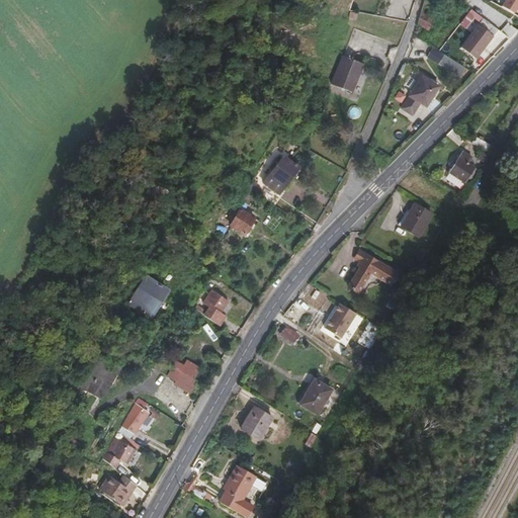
[(440,18),(429,11),(433,5),(424,0),(422,0),(416,22),(432,32),(440,18)]
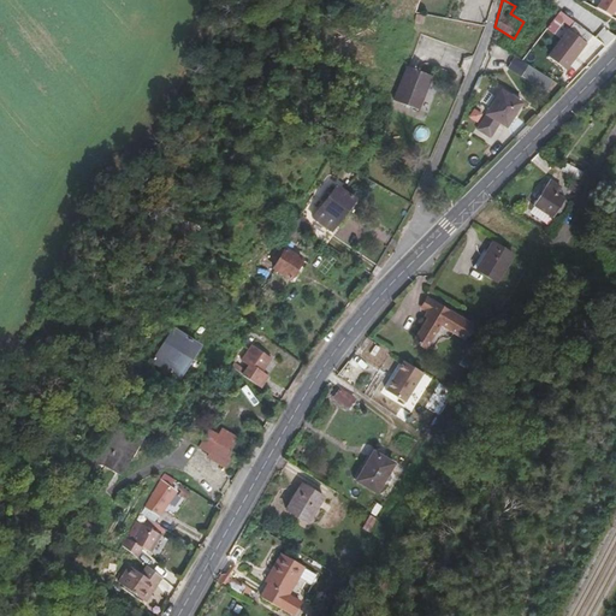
[(615,0),(602,0),(598,6),(610,13),(615,4),(615,0)]
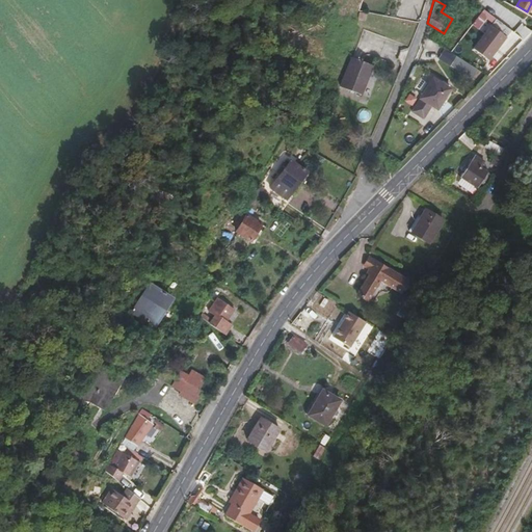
[(511,32),(495,20),(477,42),(494,54),(511,32)]
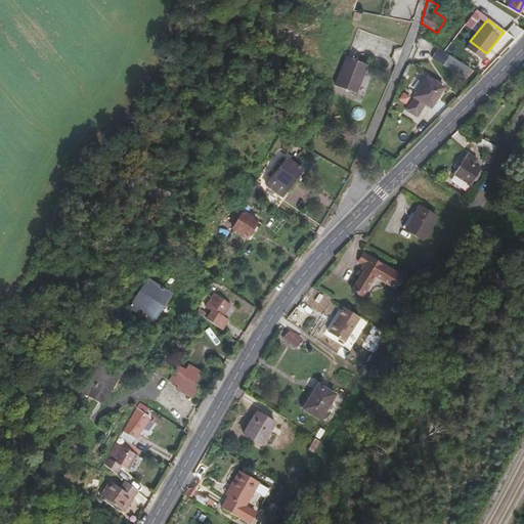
[(441,63),(446,56),(435,50),(431,57),(441,63)]
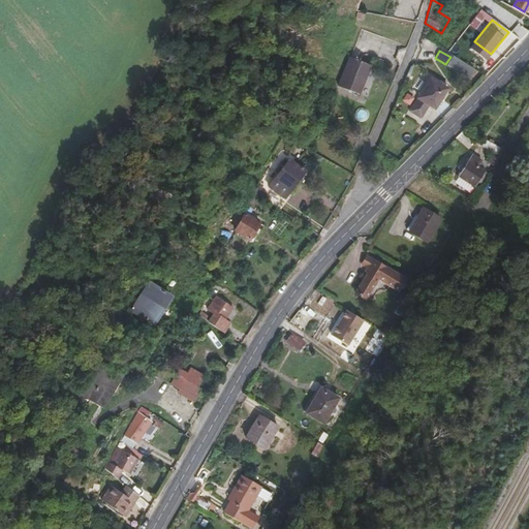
[(358,93),(369,65),(348,57),(337,85),(358,93)]
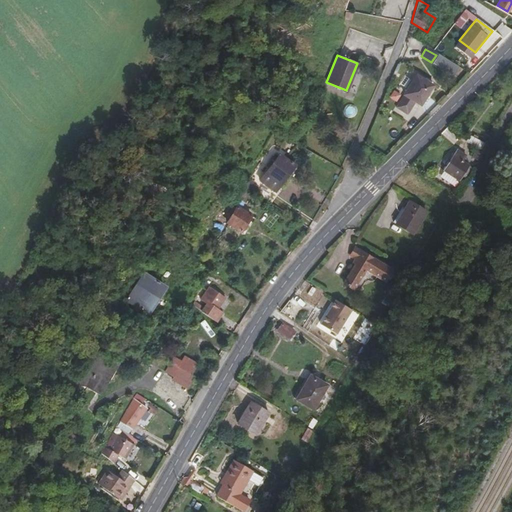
[(419,106),(432,86),(415,75),(403,95),(414,102),(419,106)]
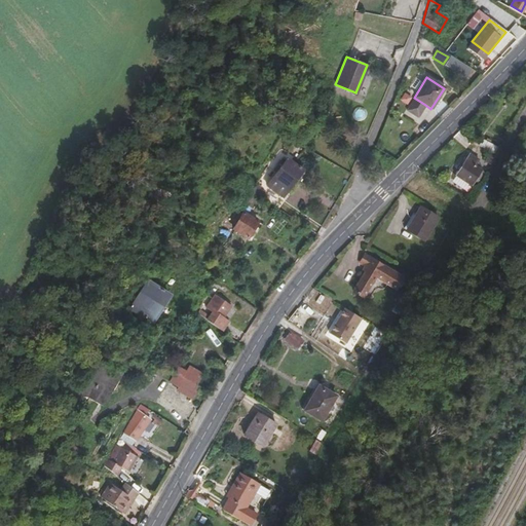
[(404,94),(400,100),(409,105),(413,99),(404,94)]
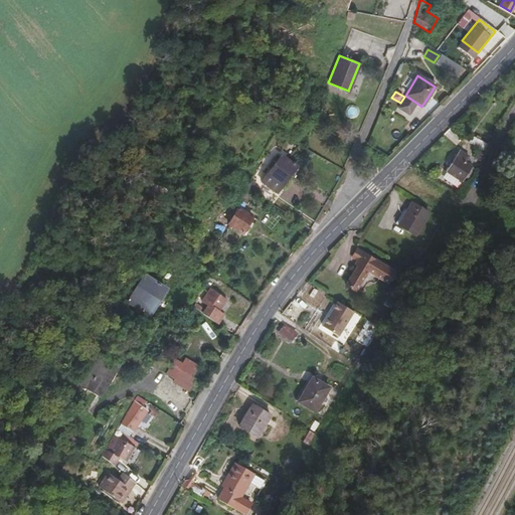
[(408,116),(416,103),(405,96),(397,109),(408,116)]
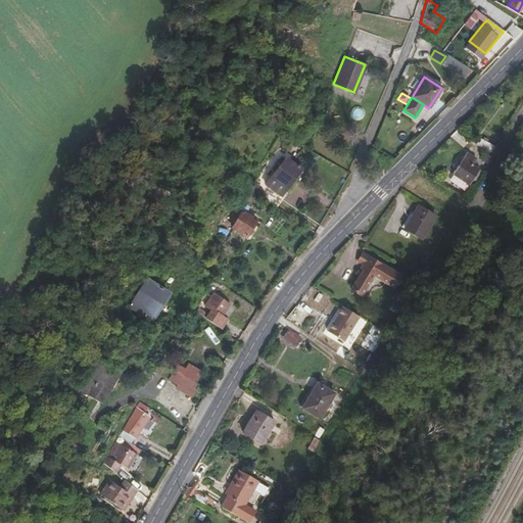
[(483,152),(468,144),(465,149),(480,157),(483,152)]
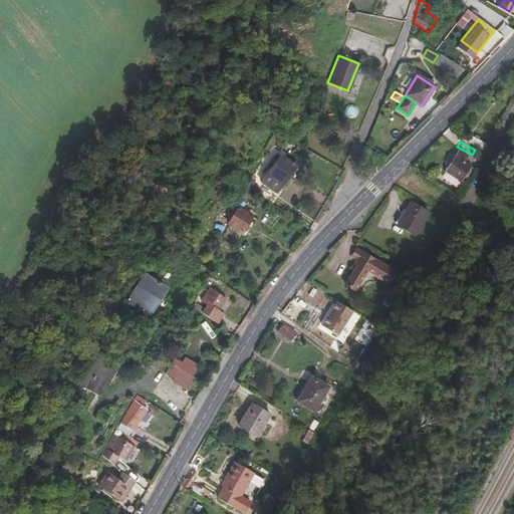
[(459,180),(468,164),(462,161),(465,155),(456,150),(444,171),(459,180)]
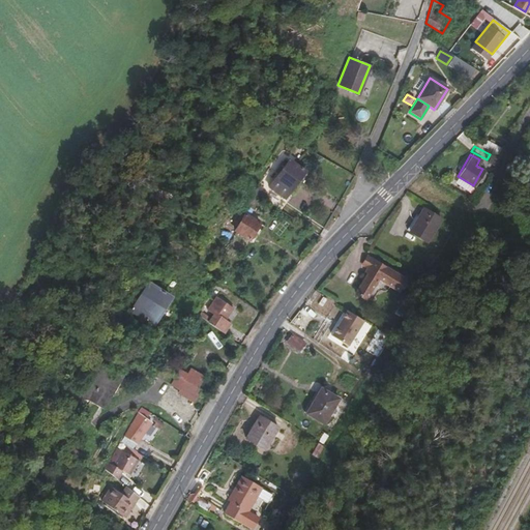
[(290,190),(304,171),(290,159),(274,179),(281,183),(274,192),(283,198),(289,189),(290,190)]
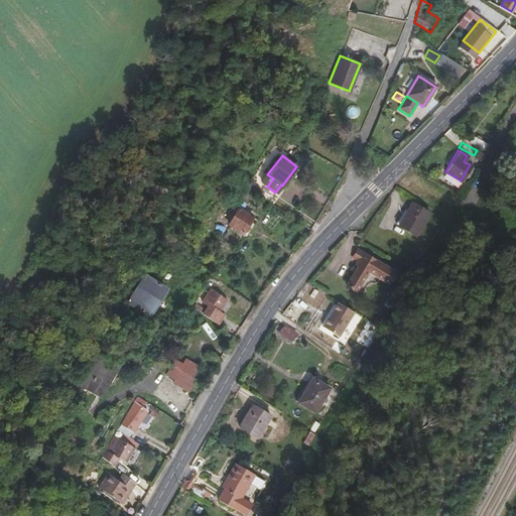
[(279,196),(300,168),(296,166),(282,185),(281,184),(275,192),(279,196)]
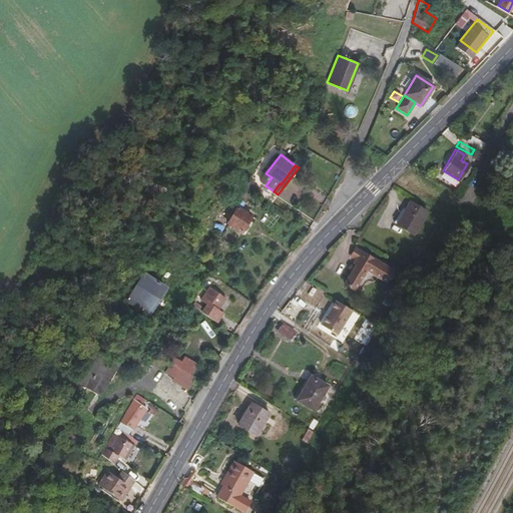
[(244,178),(232,169),(227,177),(248,192),(250,190),(269,202),(275,194),(277,196),(278,194),(274,191),(266,185),(272,177),(266,173),(261,181),(259,179),(253,186),(243,179),(244,178)]
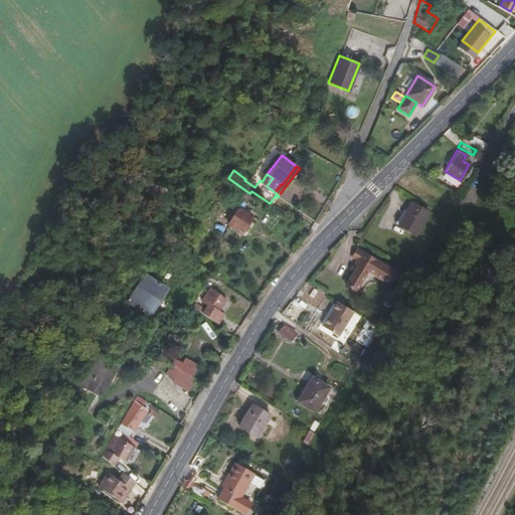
[(272,205),(278,197),(276,195),(270,203),(272,205)]
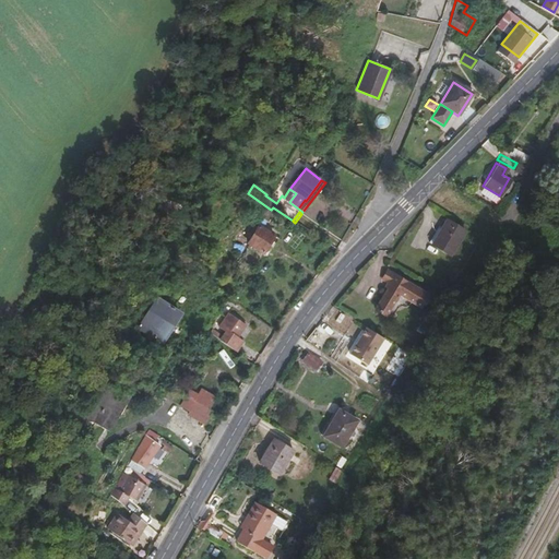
[(447,256),(461,232),(442,221),(436,232),(437,233),(429,245),(447,256)]
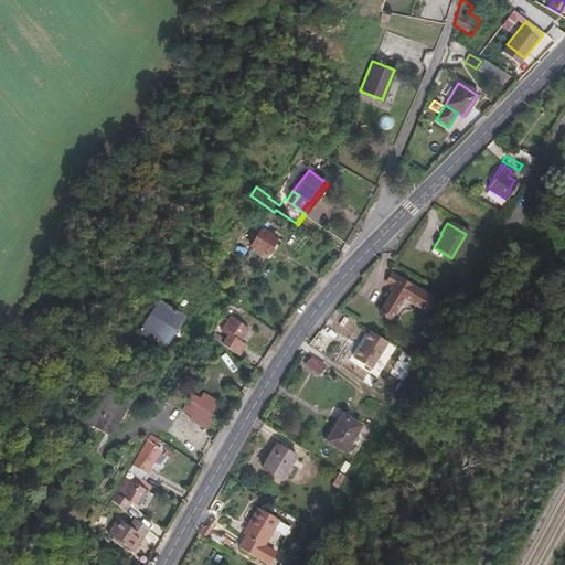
[(264,256),(276,237),(260,227),(248,245),(264,256)]
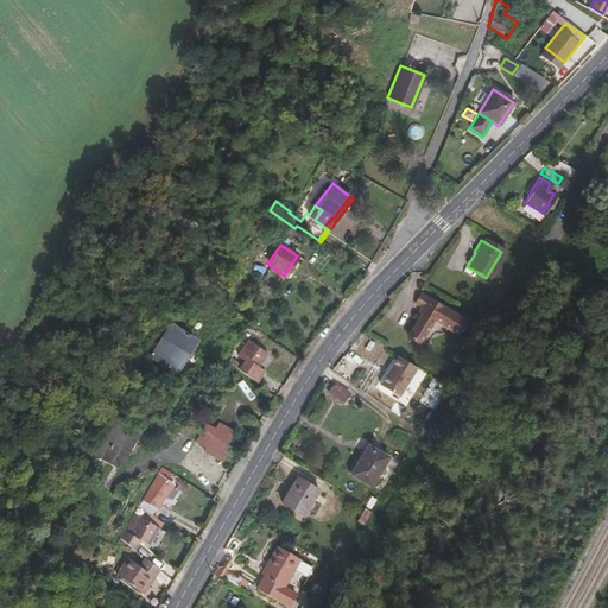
[(463,325),(442,311),(443,310),(422,297),(416,306),(422,310),(429,315),(425,320),(422,318),(409,340),(419,347),(435,322),(453,333),(455,329),(460,331),(463,325)]
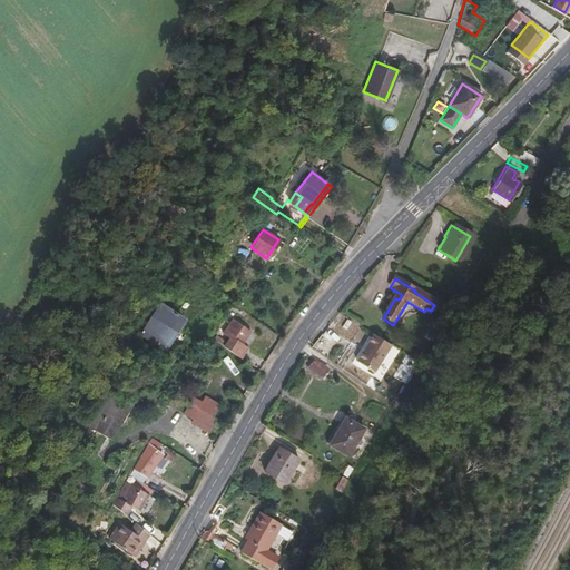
[(175,317),(154,305),(135,336),(156,349),(175,317)]
